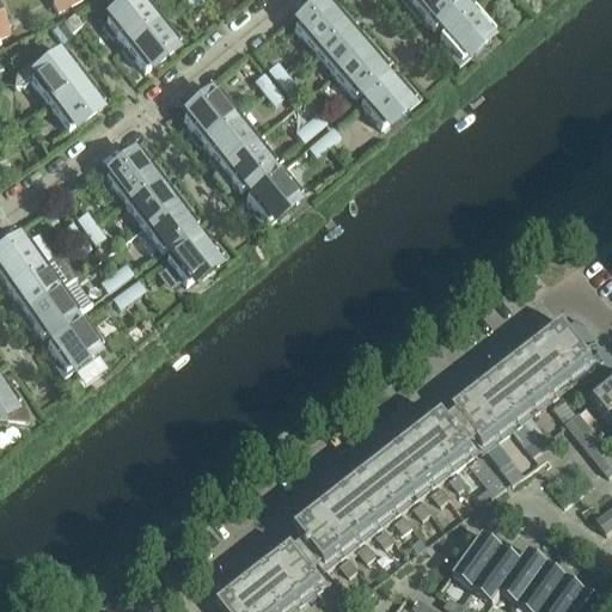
[(56,17),(69,10),(63,0),(51,7),(56,17)]
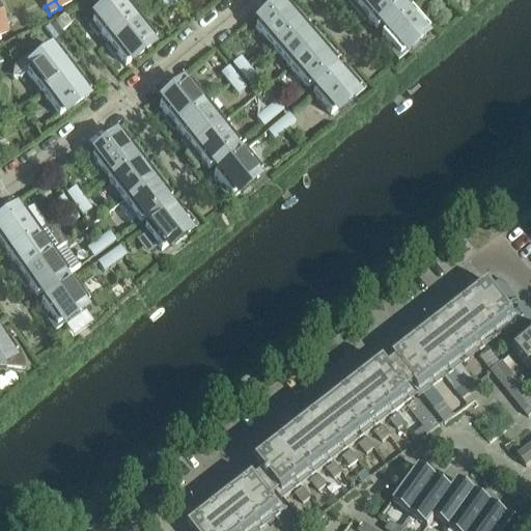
[(71,3),(68,0),(55,0),(60,8),(71,3)]
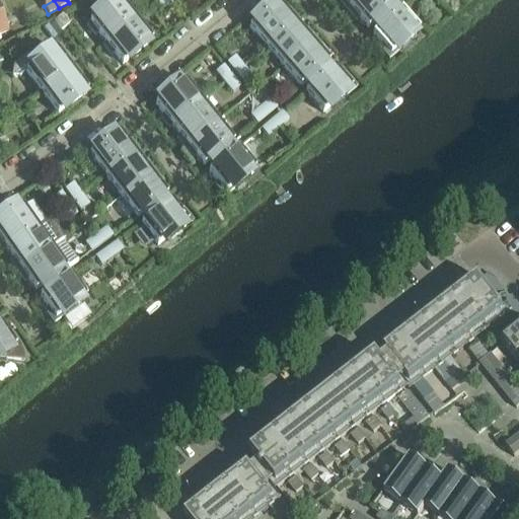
[(102,47),(136,20),(119,0),(86,25),(95,36),(98,34),(105,44),(102,46),(102,47)]
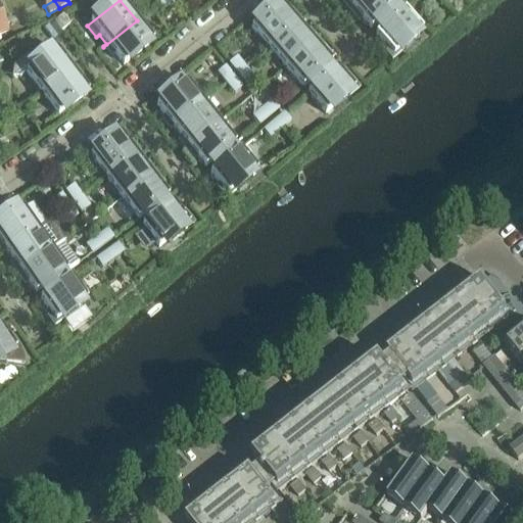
[(175,6),(170,0),(161,0),(158,3),(168,13),(175,6)]
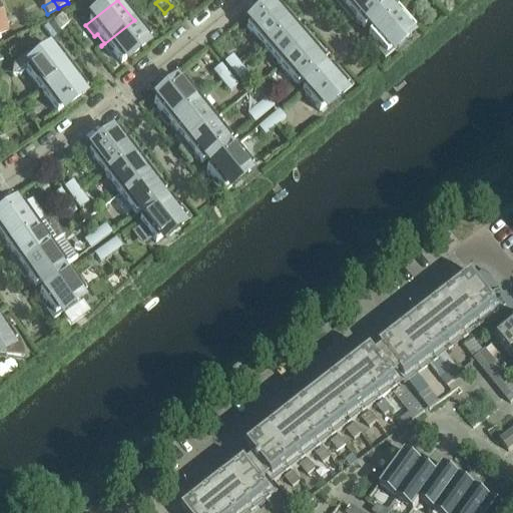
[(344,12),(357,0),(337,0),(335,2),(344,12)]
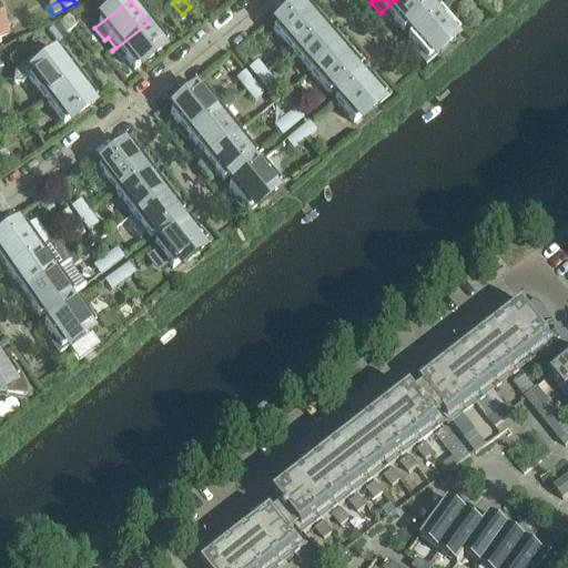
[(403,32),(434,4),(429,0),(395,0),(381,13),(389,23),(393,21),(403,32)]
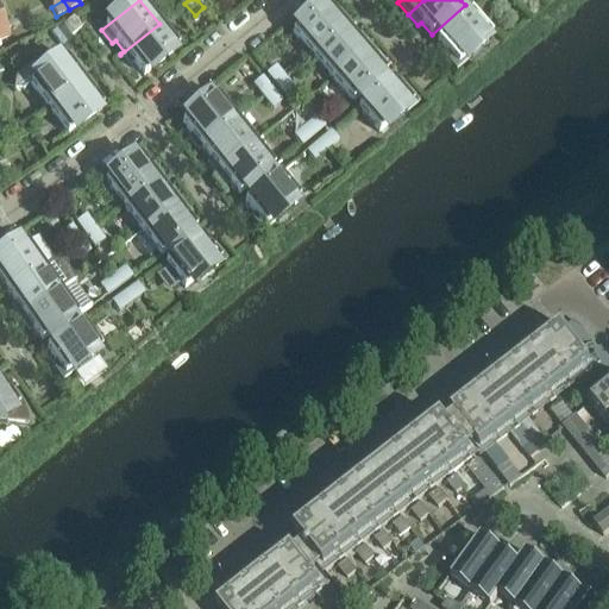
[(313,57),(350,25),(340,13),(337,16),(326,4),(293,33),(313,57)]
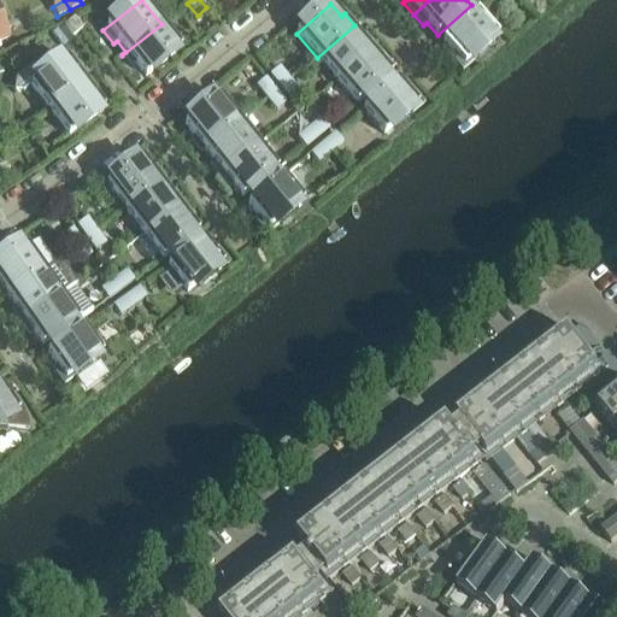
[(477,12),(442,41),(453,53),(450,57),(463,71),(474,60),(472,59),(498,36),(477,12)]
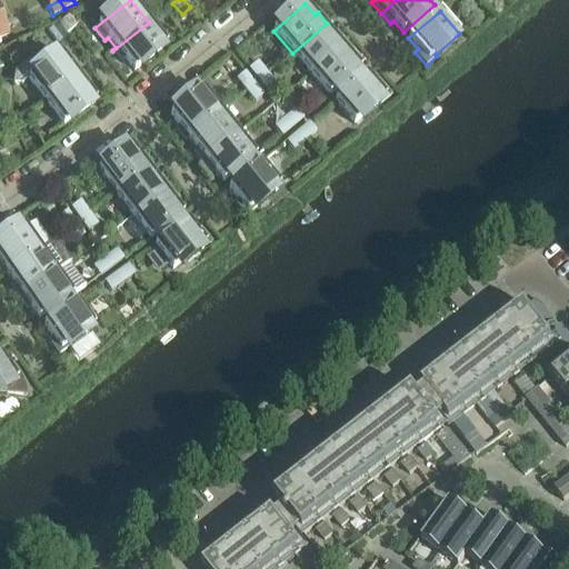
[(76,27),(68,17),(59,25),(66,35),(76,27)]
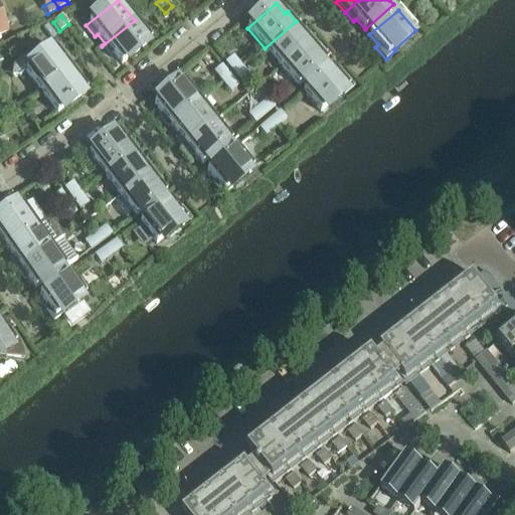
[(135,20),(102,46),(111,56),(113,54),(122,64),(151,40),(135,20)]
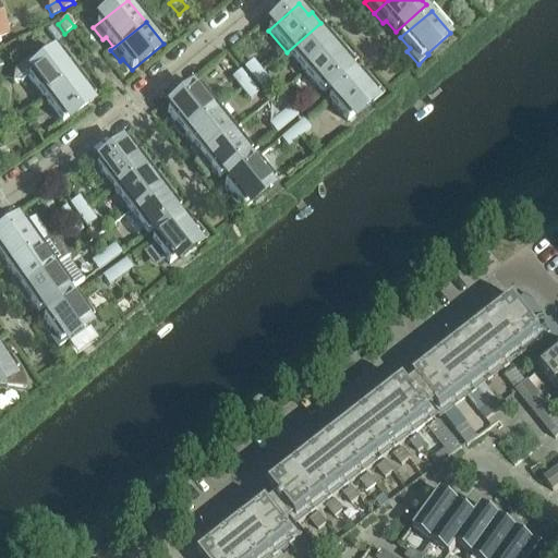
[(320,23),(287,52),(304,73),(339,44),(329,33),(326,35),(318,26),(320,23)]
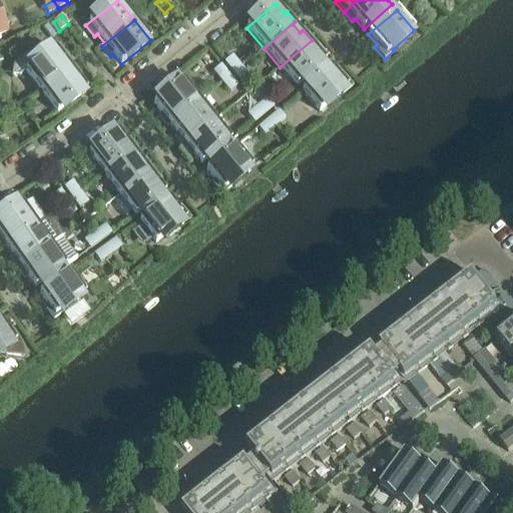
[(320,49),(312,40),(280,67),(297,87),(326,62),(317,52),(320,49)]
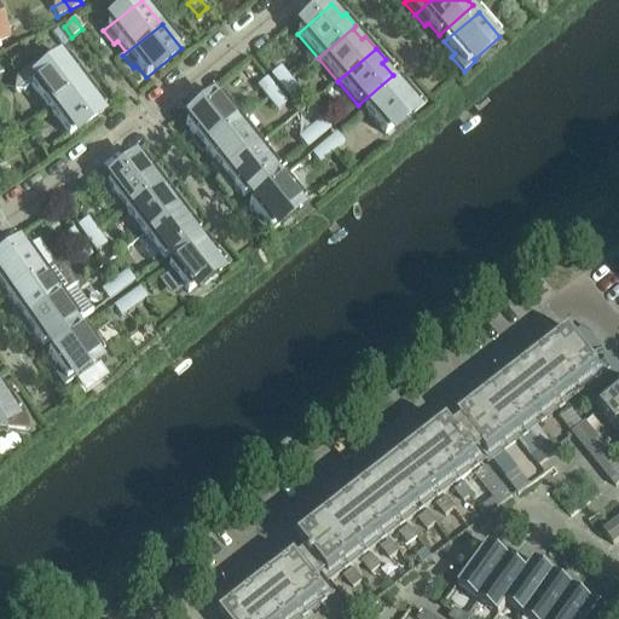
[(32,87),(50,113),(90,82),(90,81),(86,84),(77,73),(81,70),(70,57),(58,67),(51,57),(46,59),(38,64),(29,67),(25,68),(23,70),(21,73),(18,75),(17,77),(16,81),(15,85),(13,92),(24,93),(32,87)]
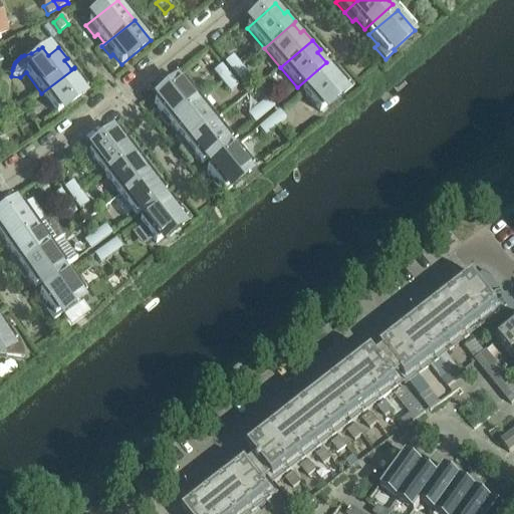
[(233,73),(241,66),(233,56),(225,63),(233,73)]
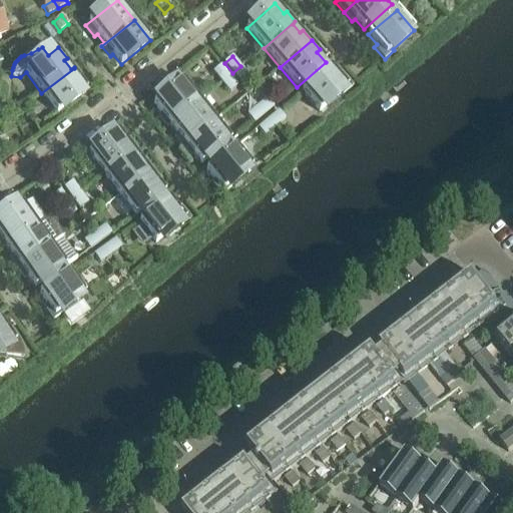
[(212,72),(221,82),(229,76),(220,66),(212,72)]
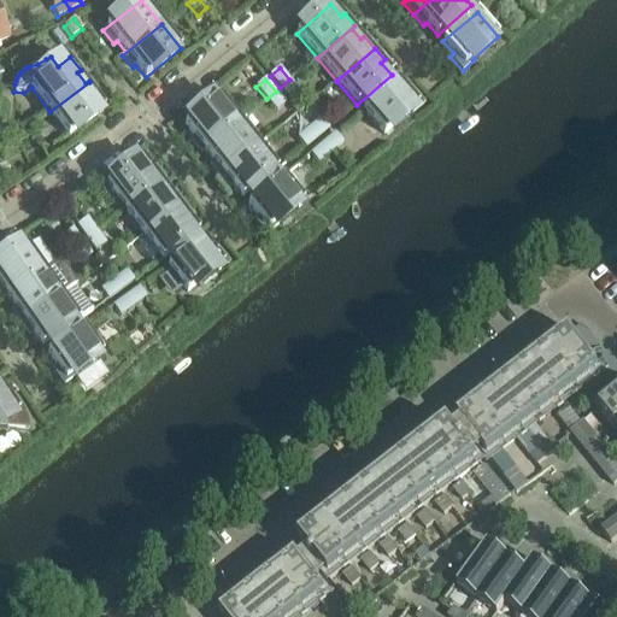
[(280,88),(291,100),(300,92),(289,80),(280,88)]
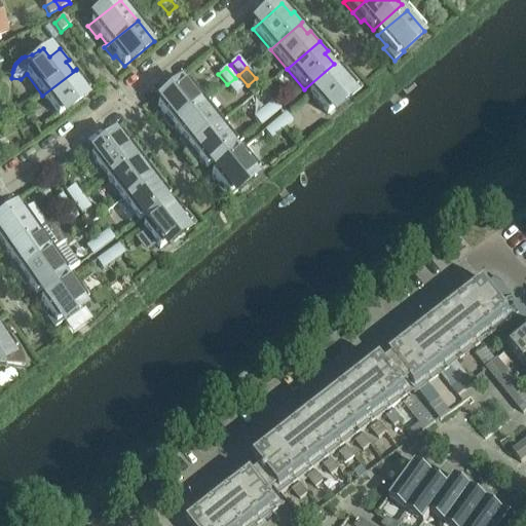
[(338,69),(309,95),(327,115),(349,97),(350,98),(361,89),(350,77),(347,79),(338,69)]
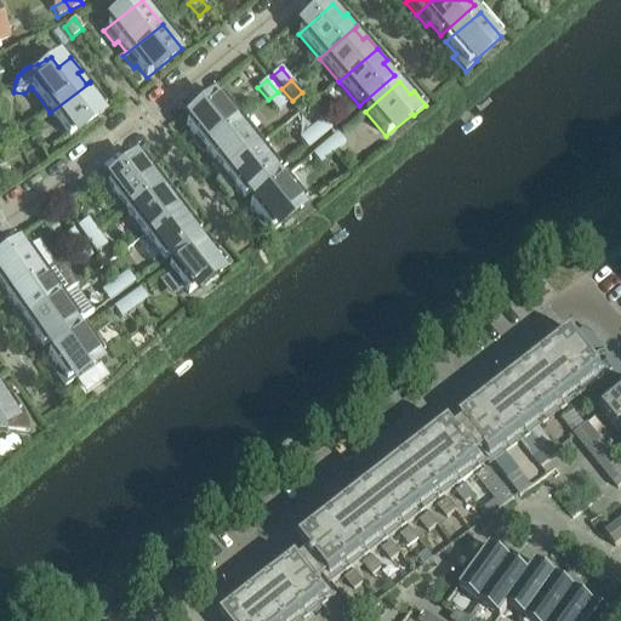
[(100,95),(90,83),(50,113),(69,137),(106,109),(96,97),(100,95)]
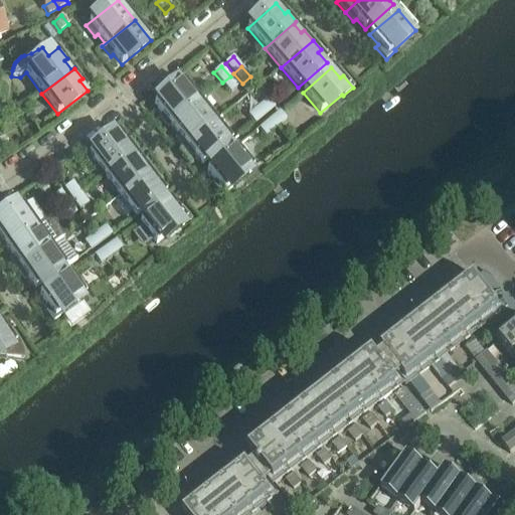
[(238,87),(230,76),(222,82),(230,93),(238,87)]
